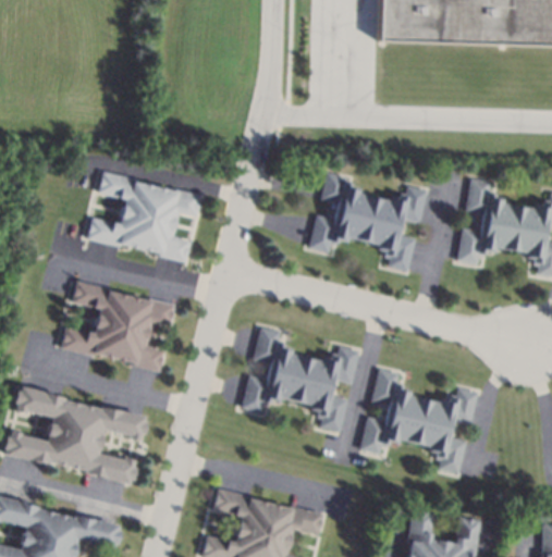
[(551,46),(379,40),(380,39),(381,0),(551,0),(551,46)]
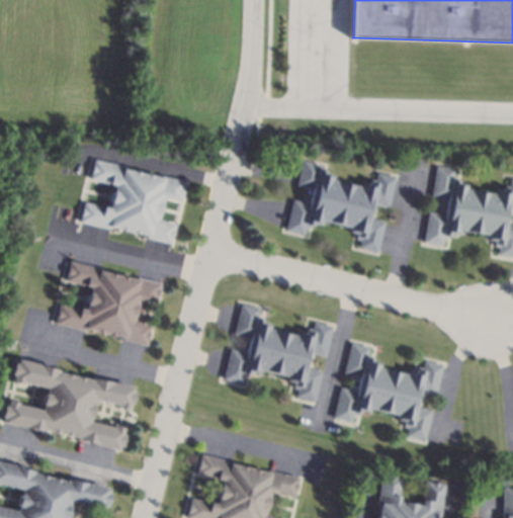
[(124,165),(123,169),(163,178),(164,175),(186,180),(188,180),(183,202),(161,197),(157,219),(177,224),(173,243),(169,243),(150,238),(148,238),(150,232),(114,224),(113,229),(112,229),(82,222),(84,210),(86,202),(113,208),(118,184),(92,178),(93,175),(97,159),(124,165)]
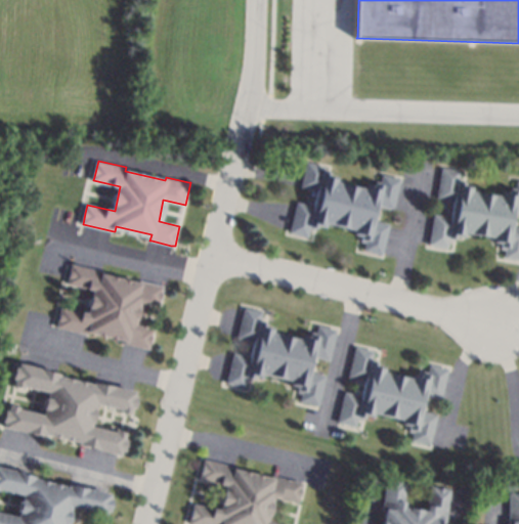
[(328,166),(327,169),(331,170),(330,173),(337,175),(336,181),(364,188),(366,182),(374,184),(375,180),(382,182),(384,174),(401,178),(400,182),(394,209),(378,205),(374,219),(391,223),(391,226),(384,254),(384,255),(364,250),(366,242),(362,241),(364,231),(360,230),(360,228),(328,221),(326,226),(317,224),(316,229),(312,228),(310,236),(292,232),(292,229),(298,204),(299,202),(315,206),(318,191),(302,187),(303,185),(308,165),(308,162),(328,166)]
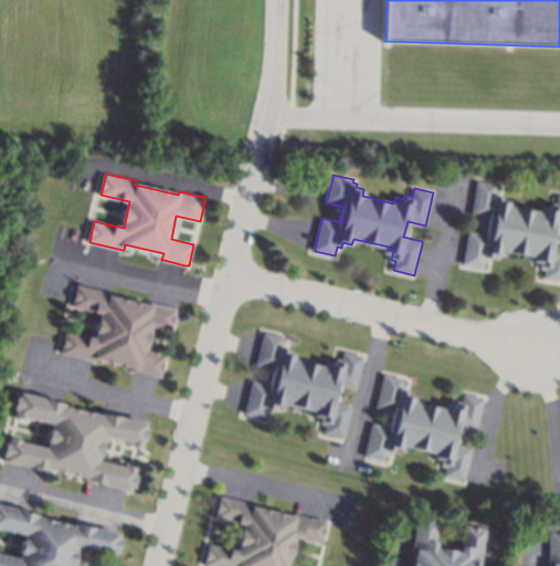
[(473,215),(479,178),(503,182),(500,194),(505,195),(504,200),(553,210),(553,207),(559,208),(559,229),(557,229),(553,247),(559,248),(559,280),(546,278),(547,271),(542,270),(543,263),(535,262),(535,258),(502,251),(500,255),(494,254),(492,260),(486,259),(485,269),(463,264),(469,228),(487,231),(489,218),(473,215)]
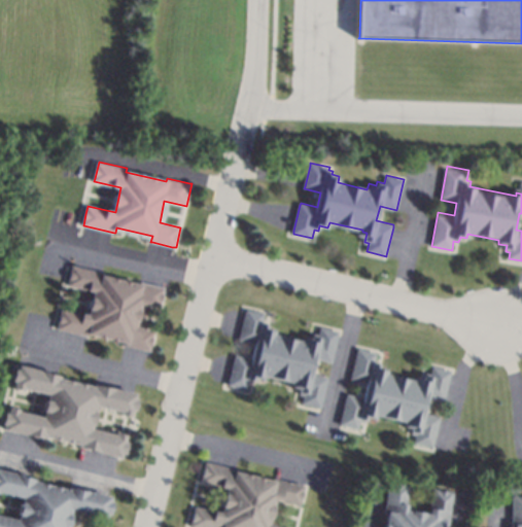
[(59,329),(89,337),(90,334),(129,343),(128,346),(151,352),(157,330),(137,326),(143,303),(163,308),(168,287),(145,282),(144,285),(103,276),(104,272),(74,265),(69,286),(95,293),(89,315),(64,309),(59,329)]
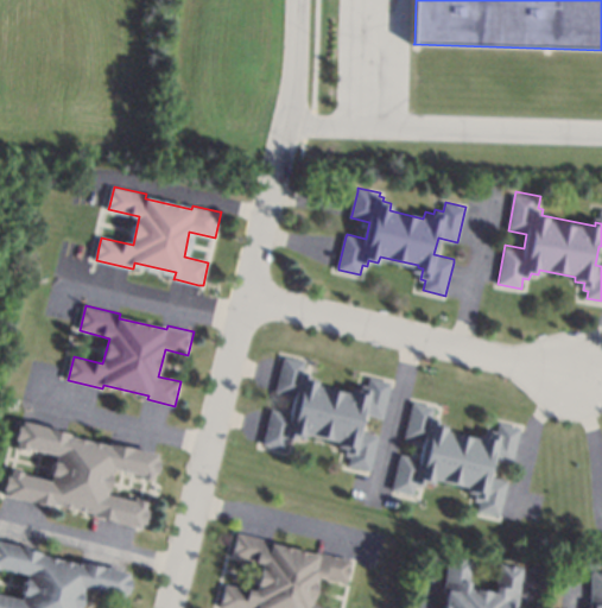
[(274,394),(284,356),(308,361),(305,373),(311,374),(310,380),(362,392),(363,388),(369,390),(372,379),(391,382),(384,417),(365,413),(361,431),(379,436),(371,469),(352,464),(354,457),(349,456),(350,449),(340,447),(341,443),(305,435),(304,439),(296,437),(295,444),(289,443),(286,453),(263,447),(272,409),(290,413),(293,399),(274,394)]
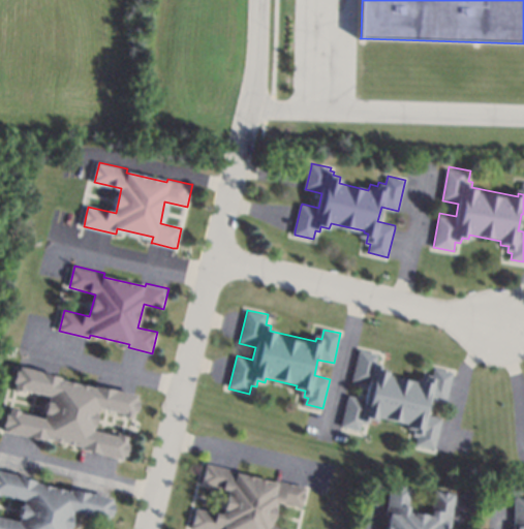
[(380,353),(378,363),(383,364),(382,368),(390,370),(389,375),(421,383),(422,377),(427,378),(428,376),(434,377),(436,368),(455,372),(454,375),(449,402),(448,403),(430,399),(426,413),(444,417),(443,421),(437,448),(418,444),(420,437),(415,436),(417,430),(414,429),(415,427),(406,425),(408,418),(379,412),(378,417),(370,416),(368,425),(364,424),(362,431),(353,429),(343,427),(349,400),(350,395),(366,399),(370,383),(355,380),(355,379),(361,353),(361,349),(380,353)]
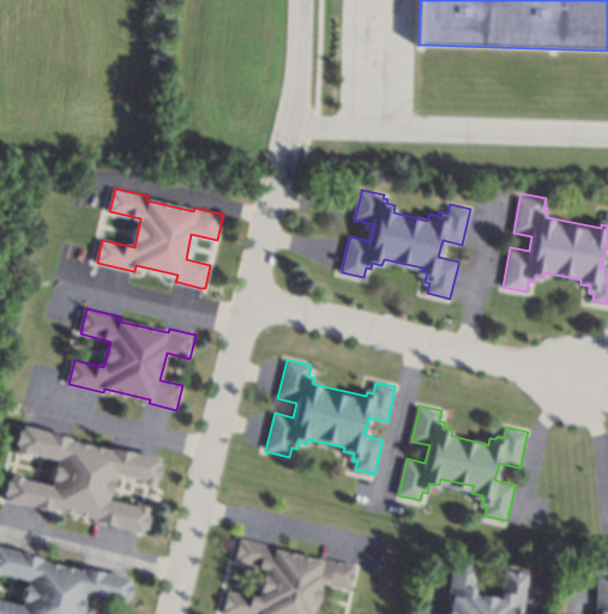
[(24,426),(71,437),(72,438),(72,440),(112,450),(112,447),(115,447),(158,458),(161,458),(158,464),(162,465),(160,477),(156,476),(155,485),(143,482),(144,480),(115,473),(109,500),(137,506),(138,504),(149,506),(146,515),(150,516),(148,528),(144,528),(143,531),(140,531),(96,521),(95,521),(95,518),(55,509),(54,512),(53,512),(7,501),(6,501),(7,495),(4,494),(6,481),(10,482),(11,474),(24,476),(24,480),(52,486),(58,459),(30,452),(30,455),(18,452),(19,444),(16,444),(18,429),(23,431),(24,426)]
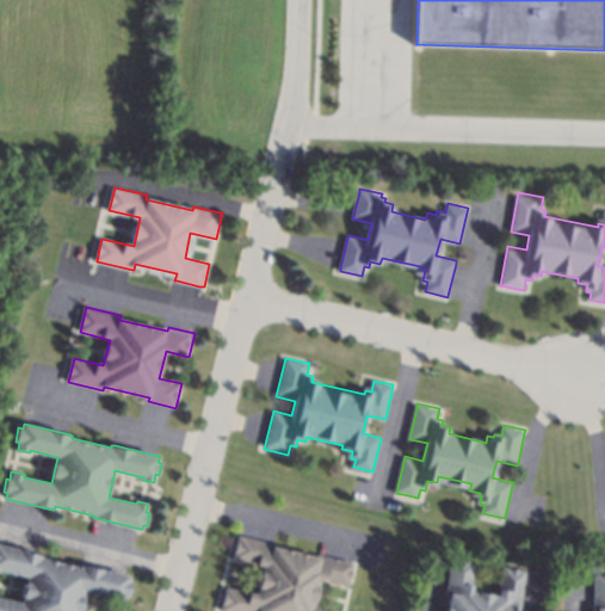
[(224,610),(229,610),(328,610),(314,608),(321,579),(351,586),(356,563),(323,555),(322,559),(276,548),(277,544),(241,535),(235,561),(265,568),(259,593),(230,586),(224,610)]
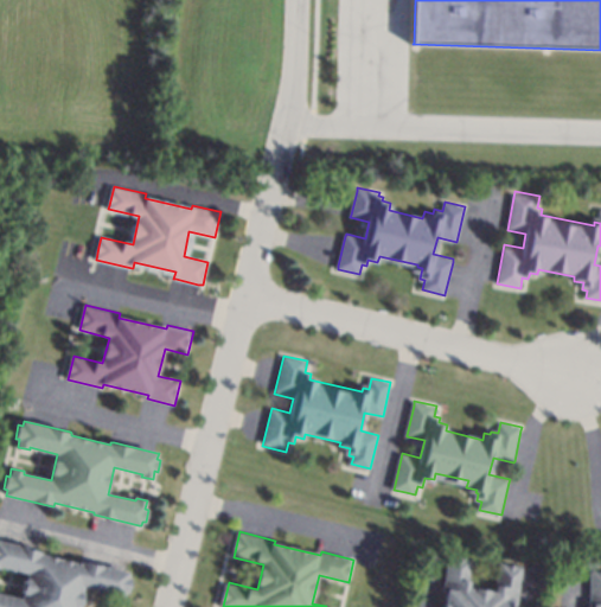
[(0,540),(1,541),(40,550),(43,551),(43,554),(82,563),(82,561),(85,561),(128,572),(130,573),(129,577),(132,579),(129,592),(126,590),(125,599),(113,595),(113,593),(85,586),(80,606),(0,606),(0,593),(23,599),(29,573),(0,566),(0,540)]
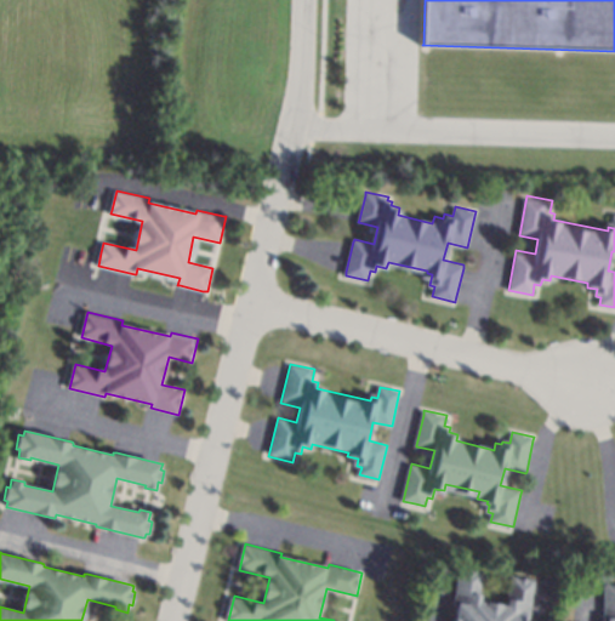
[(463,568),(489,571),(484,600),(510,605),(514,576),(540,581),(534,617),(529,616),(528,620),(457,620),(461,604),(457,603),(463,568)]
